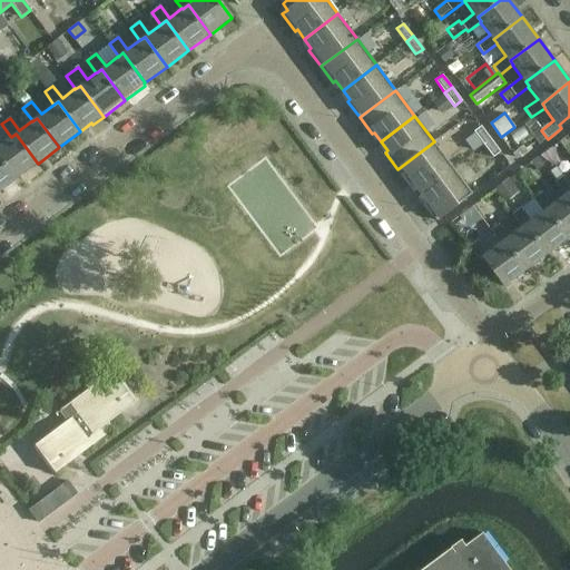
[(473,131),(484,145),(491,139),(481,126),(473,131)]
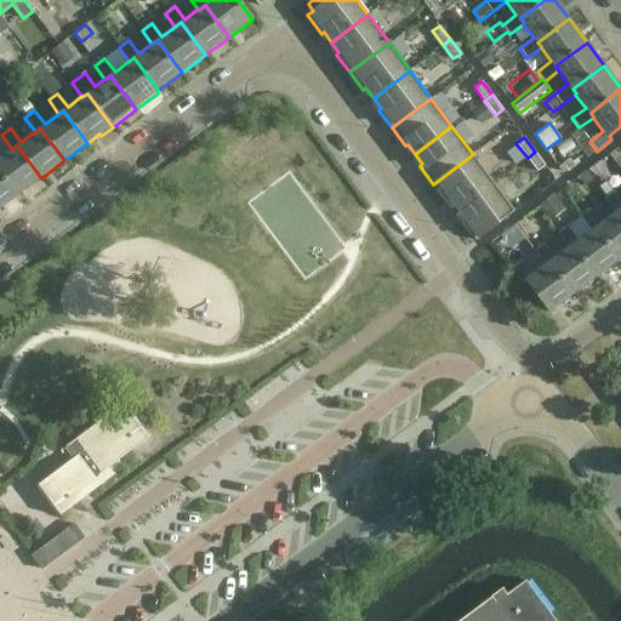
[(0,172),(17,195),(41,178),(17,146),(12,149),(11,148),(0,157),(0,172)]
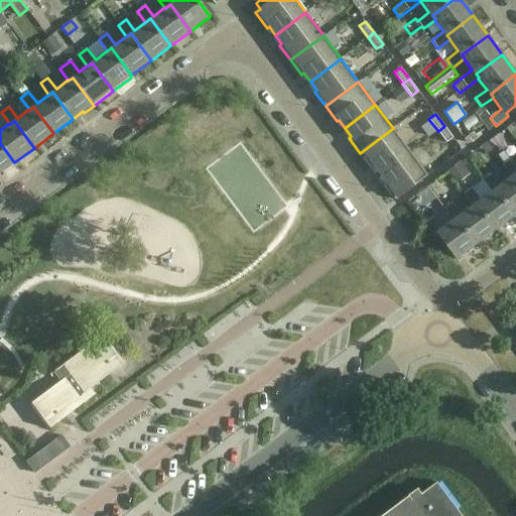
[(444,126),(438,131),(456,154),(460,151),(460,147),(444,126)]
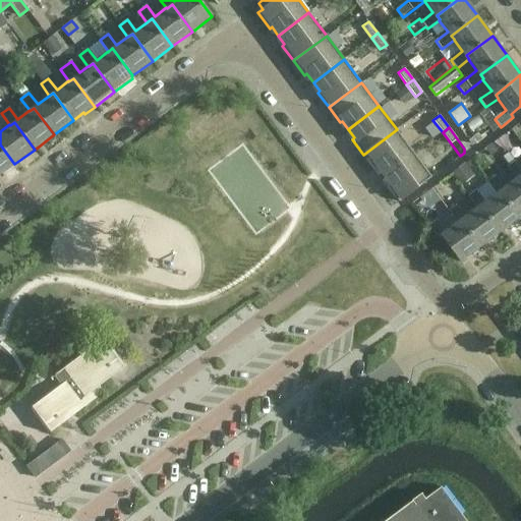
[(383,176),(414,153),(397,129),(363,155),(374,169),(377,168),(383,176)]
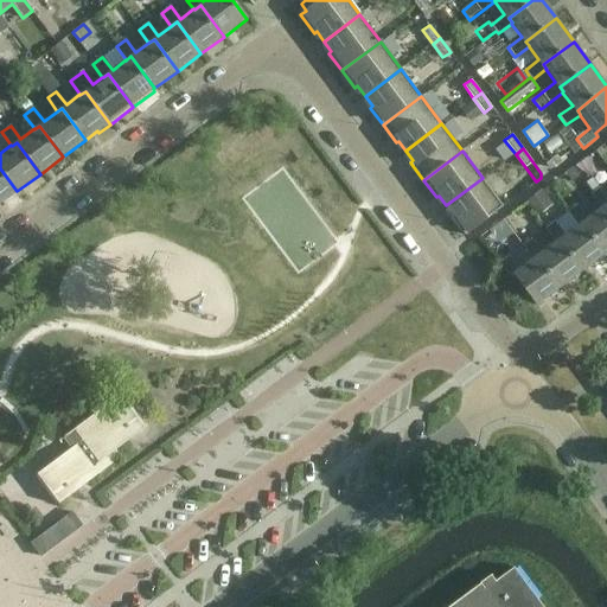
[(0,203),(17,191),(0,168),(0,203)]
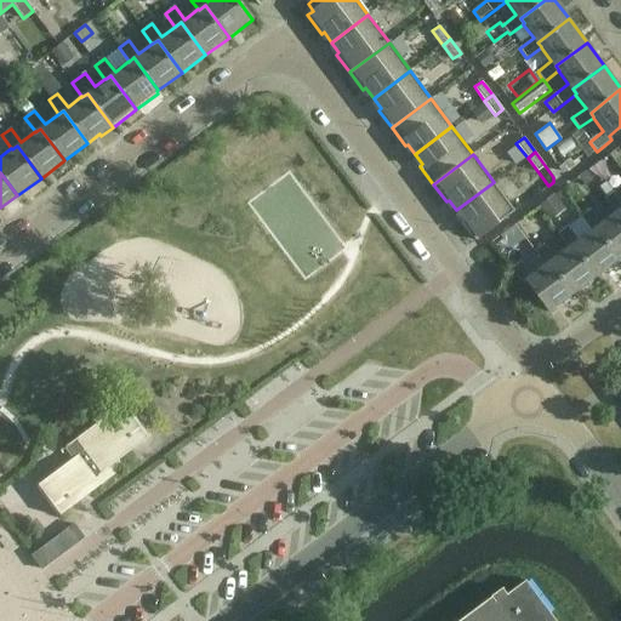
[(516,211),(494,182),(456,210),(465,221),(462,222),(476,240),(516,211)]
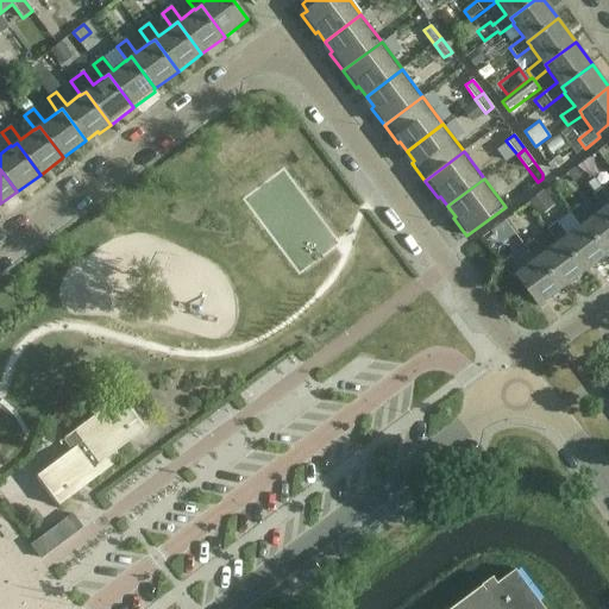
[(608,206),(608,196),(602,188),(592,195),(603,208),(603,209),(608,206)]
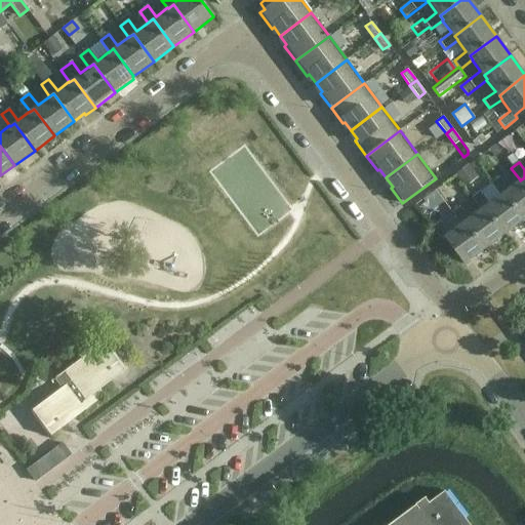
[(524,219),(524,218),(524,177),(520,180),(520,179),(509,189),(500,176),(491,184),(500,195),(500,196),(505,193),(524,219)]
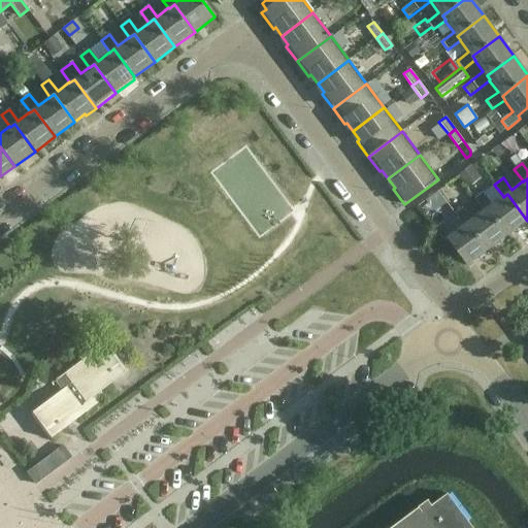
[(507,235),(527,221),(507,194),(503,197),(503,196),(492,204),(483,193),(474,199),(483,210),(484,211),(488,208),(507,235)]
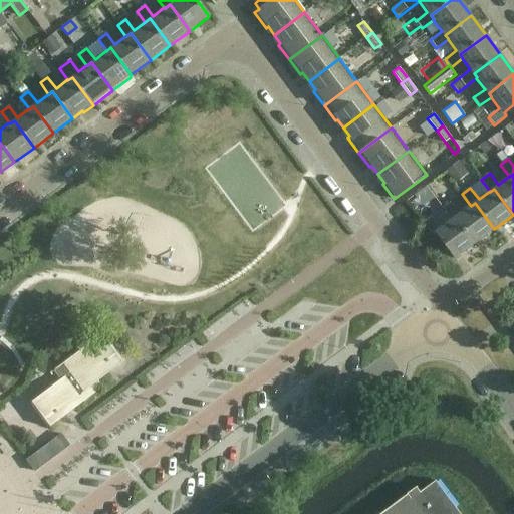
[(475,244),(494,229),(475,203),(471,206),(470,205),(459,214),(451,202),(443,208),(451,220),(452,221),(455,218),(475,244)]
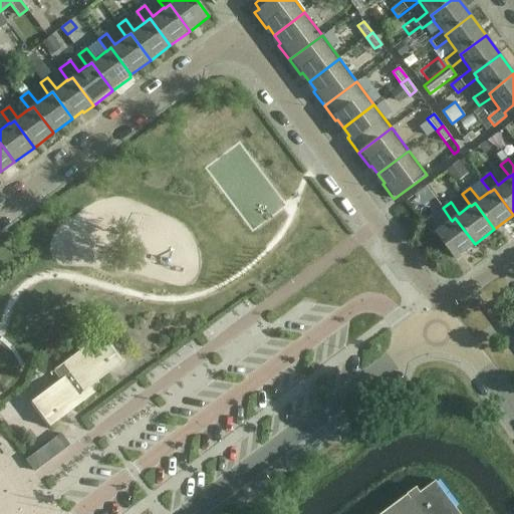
[(455,259),(475,244),(455,218),(452,221),(451,220),(441,228),(432,217),(424,223),(433,235),(435,233),(455,259)]
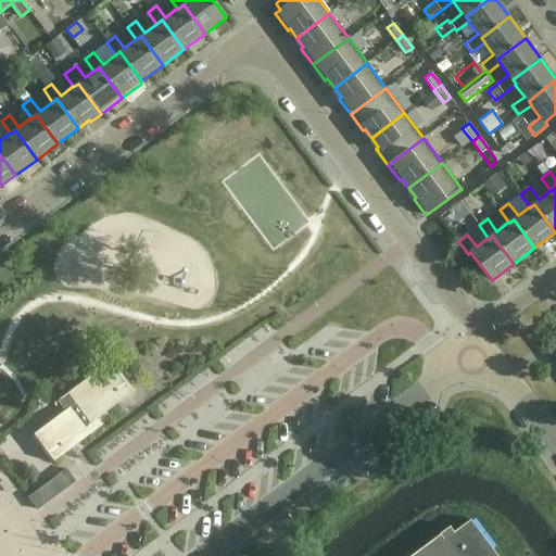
[(32,437),(51,464),(111,419),(105,413),(135,391),(112,361),(53,404),(54,405),(62,400),(70,408),(32,437)]
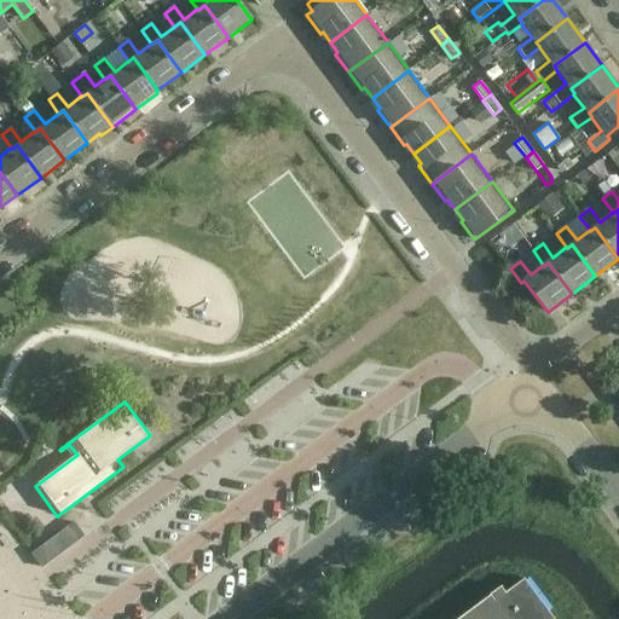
[(32,554),(41,567),(82,537),(73,524),(32,554)]
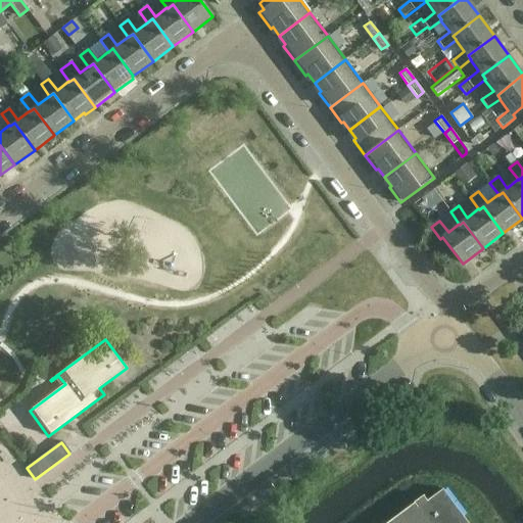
[(467,522),(460,512),(442,489),(426,502),(422,496),(386,522),(467,522)]
